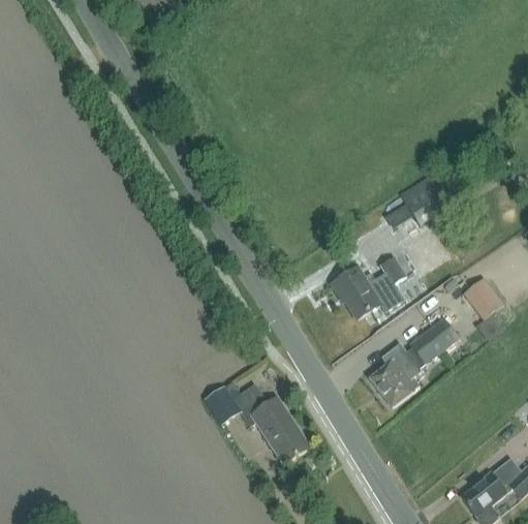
[(418,226),(449,206),(436,184),(405,204),(412,215),(418,226)]
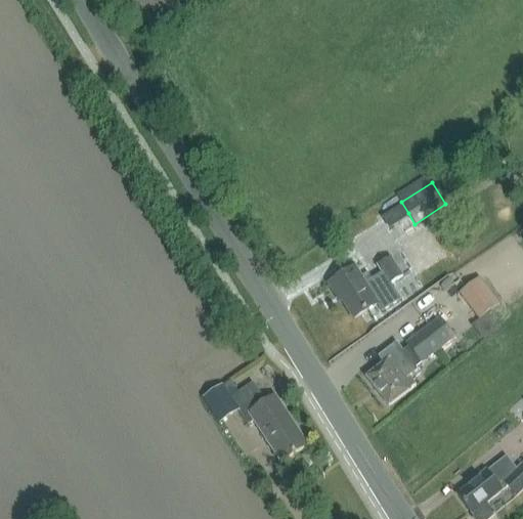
[(372,276),(364,280),(358,271),(354,264),(329,279),(336,291),(338,290),(342,297),(353,314),(377,301),(381,308),(399,297),(390,280),(401,272),(390,253),(377,261),(382,269),(372,276)]
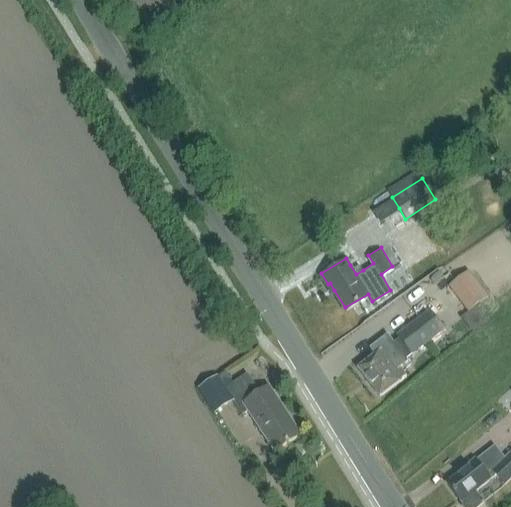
[(448,284),(468,309),(486,295),(466,269),(448,284)]
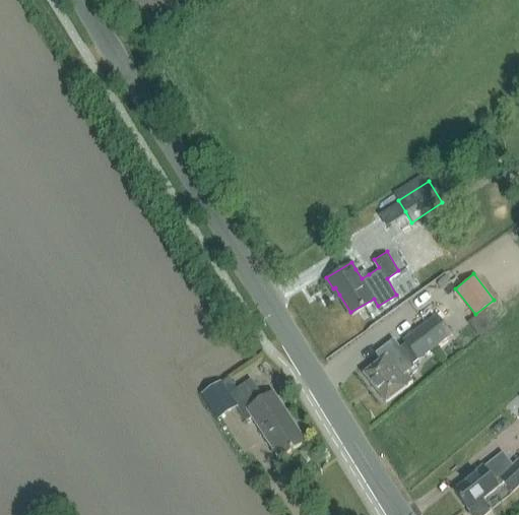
[(437,312),(403,336),(408,342),(418,356),(451,332),(437,312)]
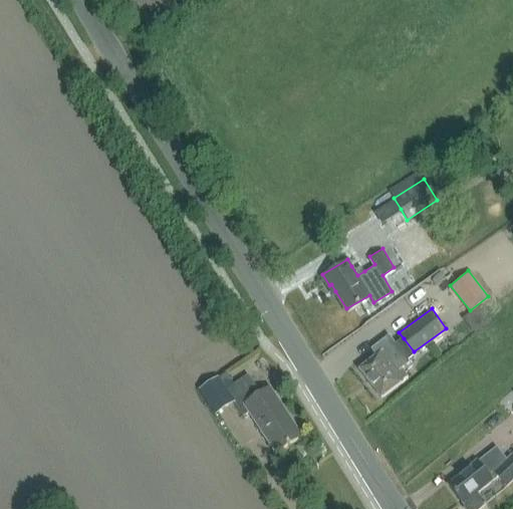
[(375,351),(358,364),(379,394),(407,373),(415,367),(409,358),(407,356),(414,351),(404,338),(397,343),(389,331),(370,345),(375,351)]
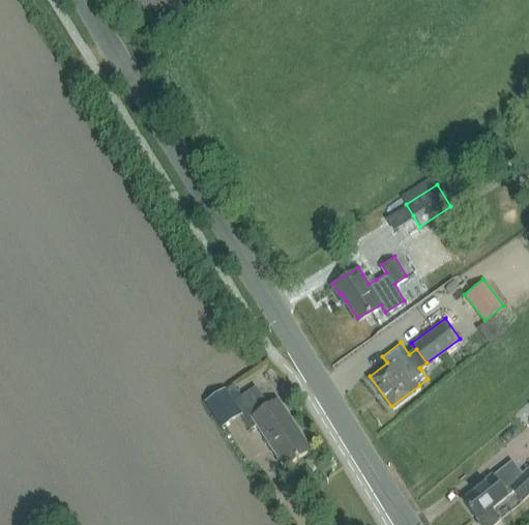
[(238,391),(231,397),(239,409),(248,425),(257,419),(284,461),(309,444),(275,395),(267,400),(254,381),(238,391)]
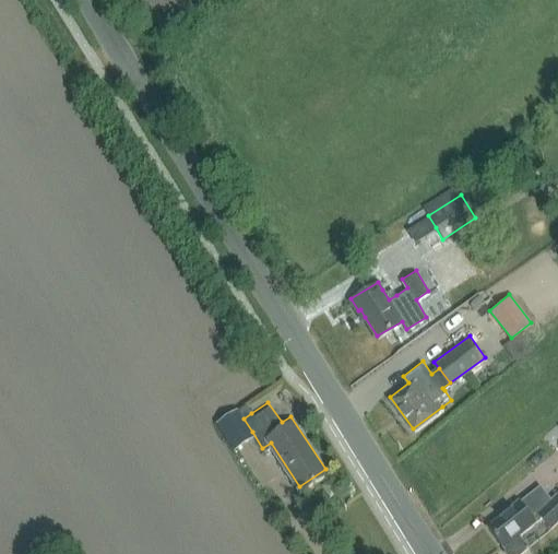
[(506,553),(512,553),(526,543),(518,532),(539,515),(550,525),(557,516),(557,487),(550,496),(539,483),(519,499),(518,498),(500,511),(501,514),(488,525),(505,546),(503,551),(506,553)]
